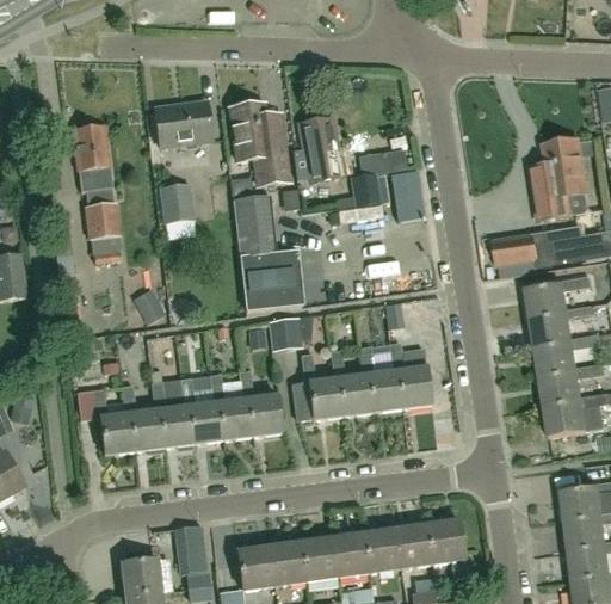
[(350,0),(362,16),(372,8),(366,0),(350,0)]
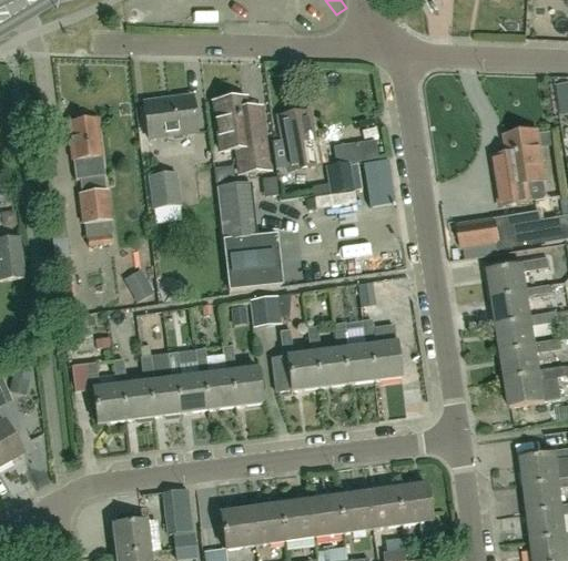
[(149,135),(196,129),(192,92),(143,99),(149,135)]
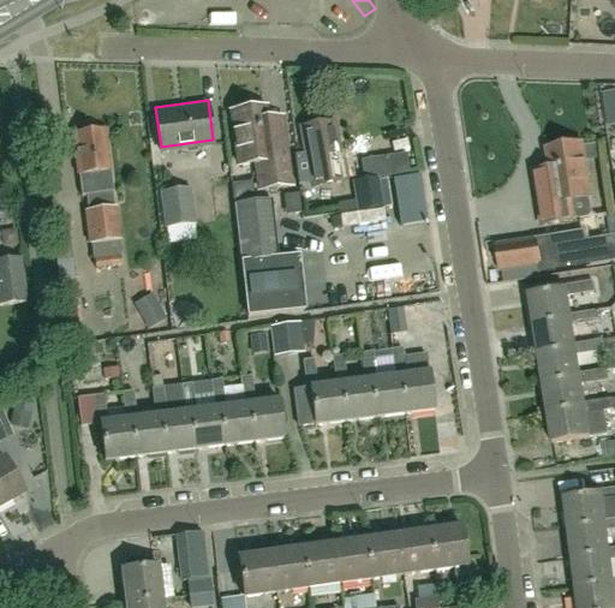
[(266,105),(232,108),(239,161),(256,159),(260,185),(290,182),(281,114),(267,115),(266,105)]
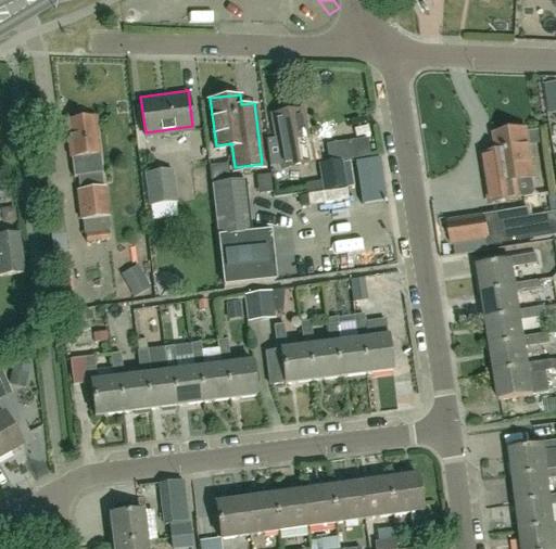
[(297,145),(308,143),(301,105),(273,111),(282,160),(299,156),(297,145)]
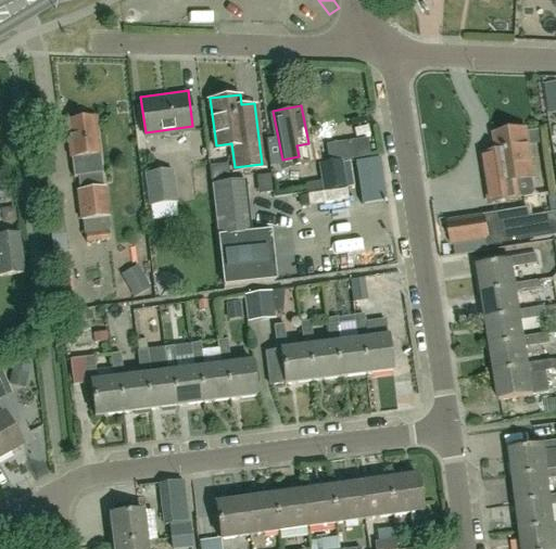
[(101,168),(99,150),(95,114),(66,118),(72,154),(73,154),(76,171),(101,168)]
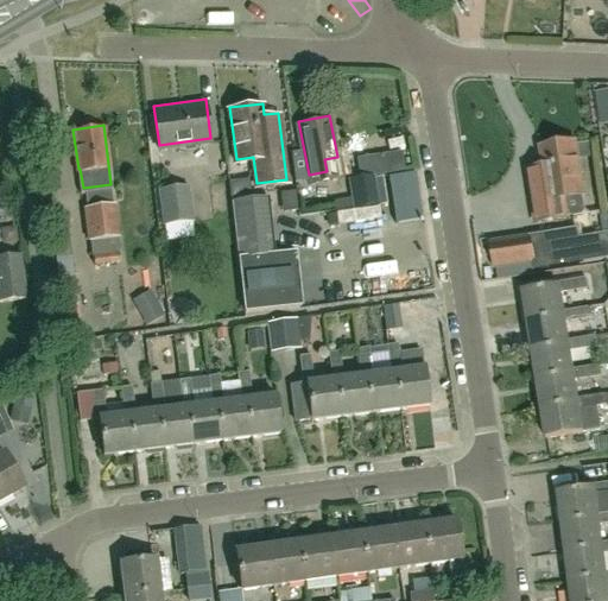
[(584,206),(582,190),(574,138),(540,144),(546,187),(531,190),(536,219),(582,210),(584,206)]
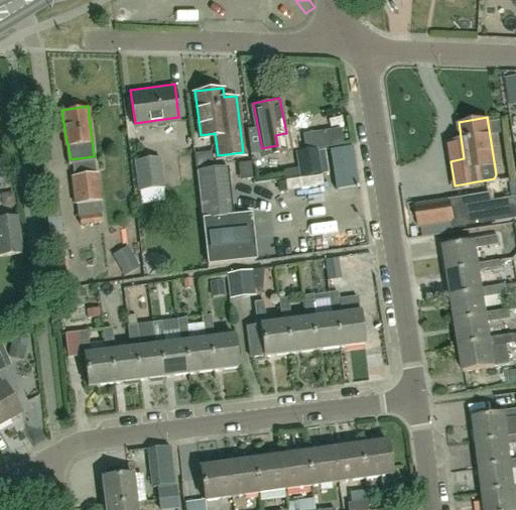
[(330,125),(302,129),(304,144),(332,141),(330,125)]
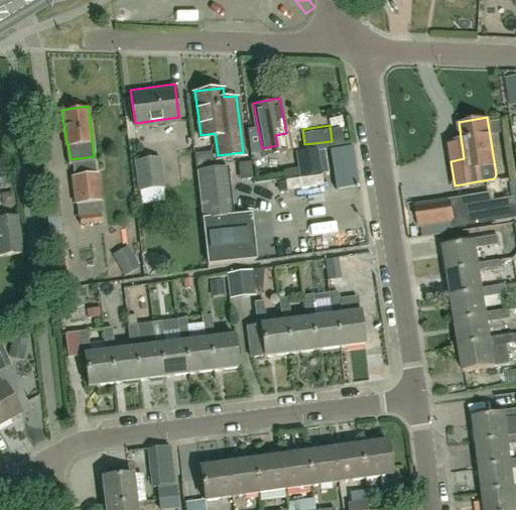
[(300,172),(320,169),(316,145),(296,149),(300,172)]
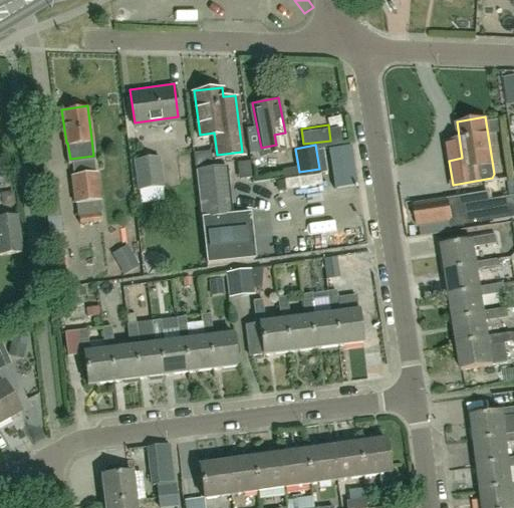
[(138,187),(164,183),(160,153),(134,156),(138,187)]
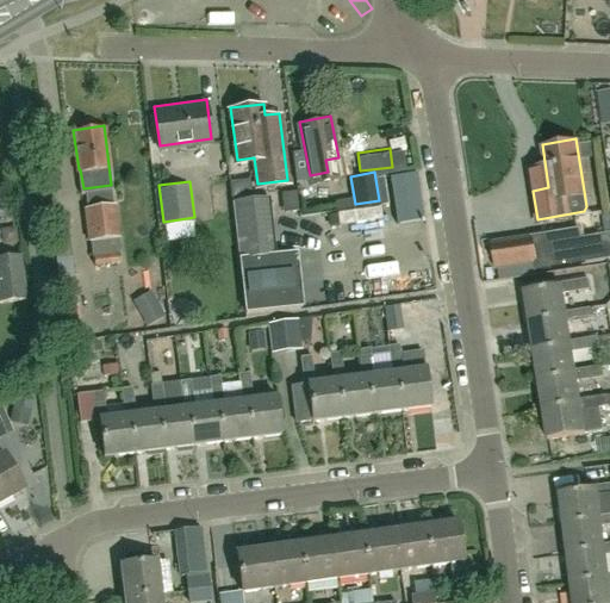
[(322,287),(302,291),(297,249),(275,252),(269,194),(234,199),(246,309),(303,303),(303,302),(323,298),(322,287)]
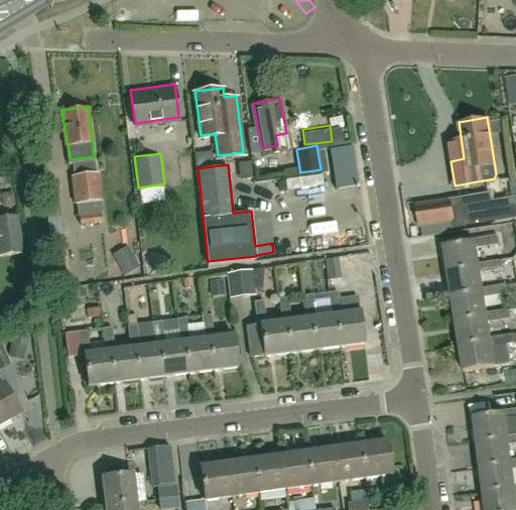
[(75,201),(76,201),(78,211),(102,208),(101,198),(98,169),(72,172),(75,201)]
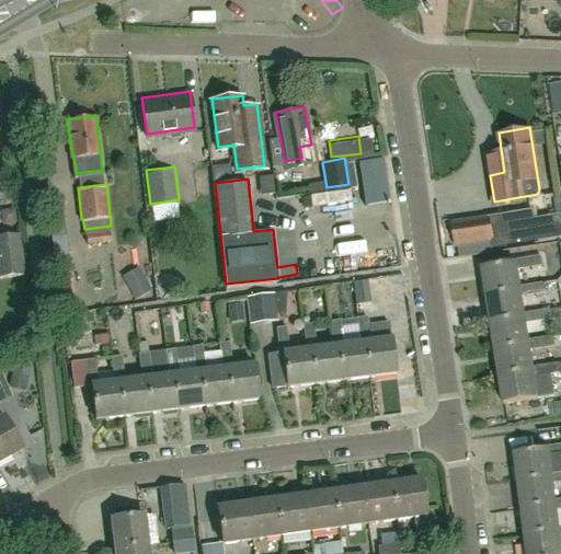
[(281,192),(281,205),(311,204),(311,191),(281,192)]
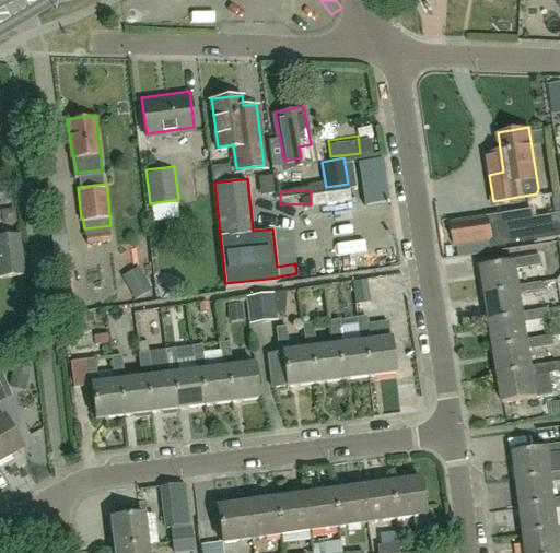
[(537,224),(549,223),(547,207),(535,208),(537,224)]
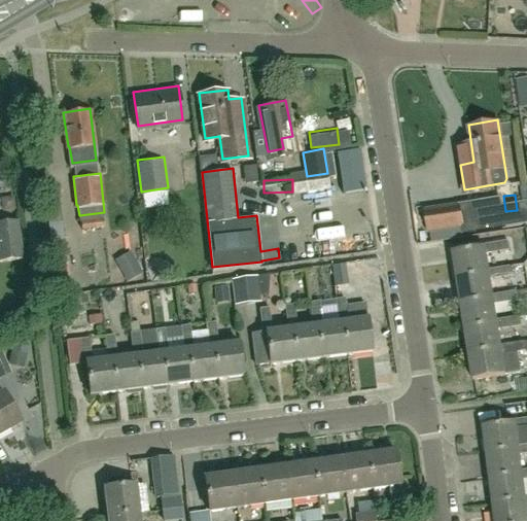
[(503,208),(460,214),(458,202),(425,207),(430,235),(505,222),(503,208)]
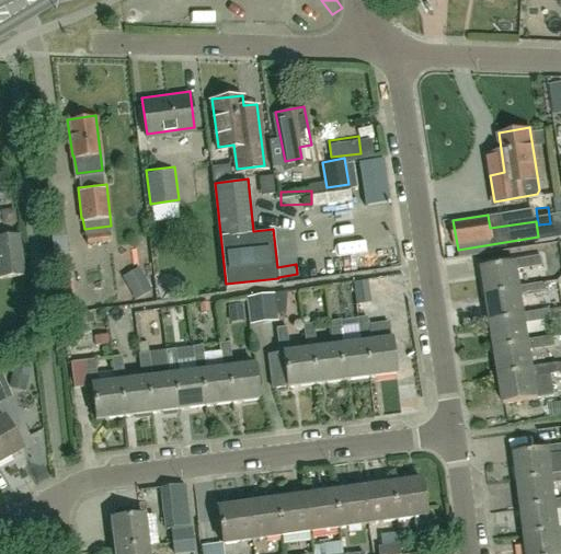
[(0,273),(23,270),(19,231),(0,232),(0,273)]
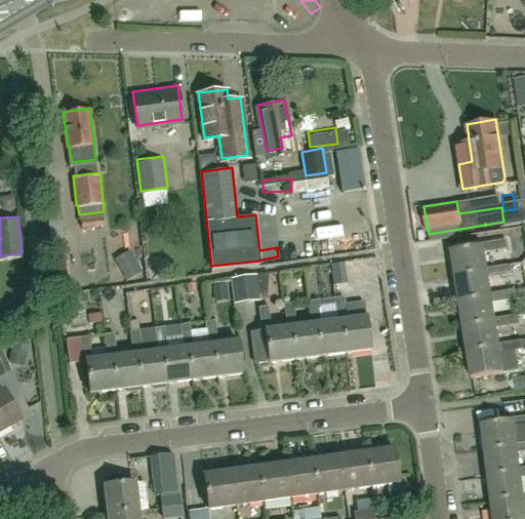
[(454,270),(486,264),(484,248),(508,245),(506,236),(482,239),(483,243),(451,248),(454,270)]
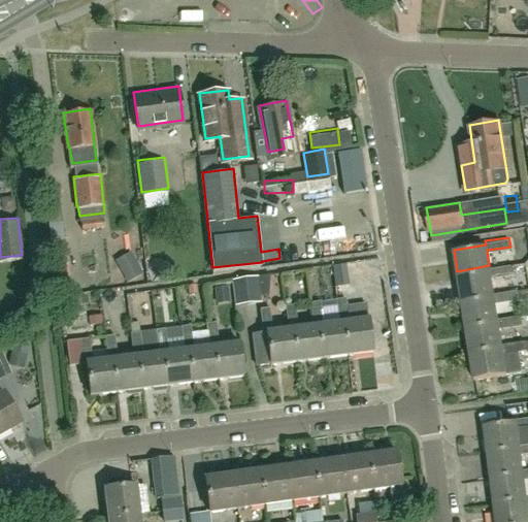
[(114,256),(127,279),(143,269),(131,248),(114,256)]
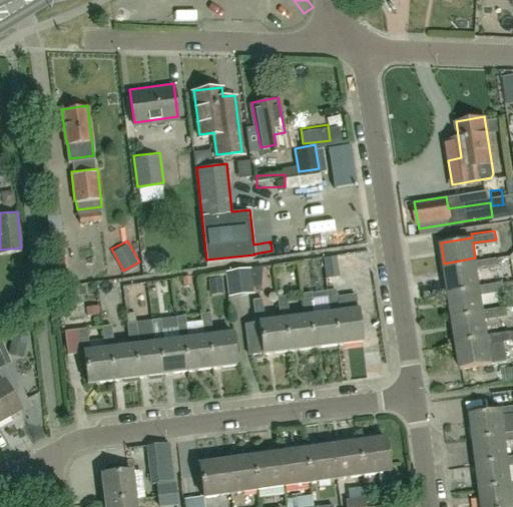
[(55,245),(59,282),(69,280),(65,244),(55,245)]
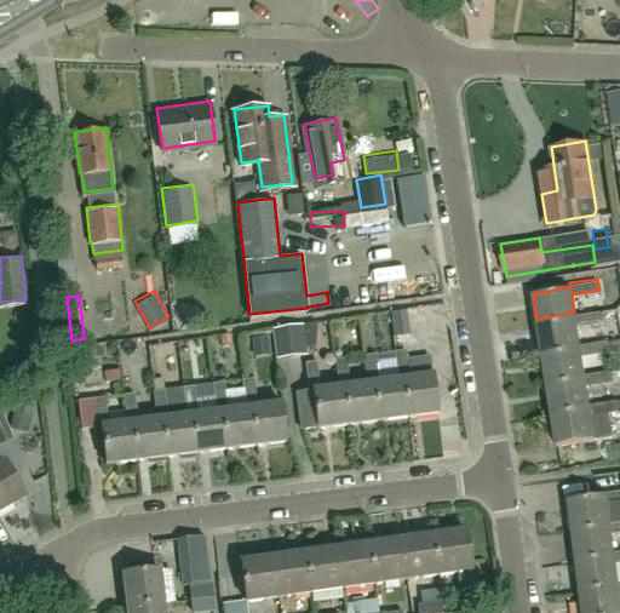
[(442,298),(426,302),(430,320),(447,316),(442,298)]
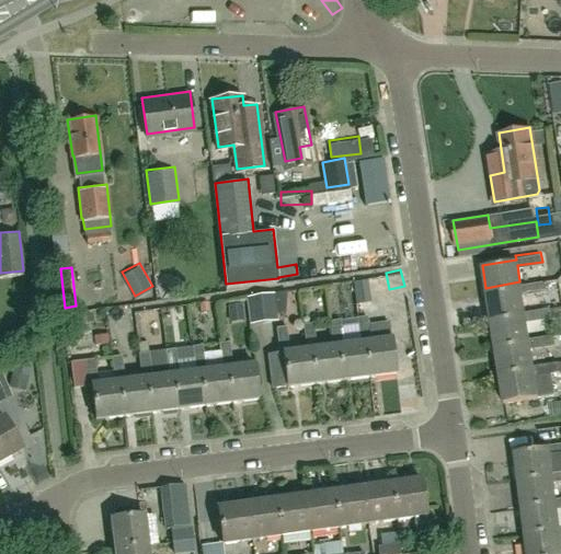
[(519,281),(485,288),(490,315),(524,309),(522,291),(546,287),(545,277),(519,281)]
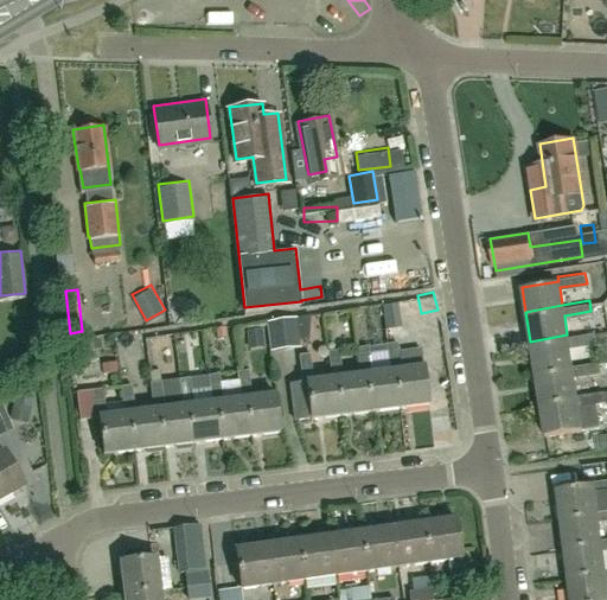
[(383,311),(387,340),(390,368),(395,366),(400,404),(429,401),(425,363),(401,366),(397,339),(404,338),(401,310),(383,311)]
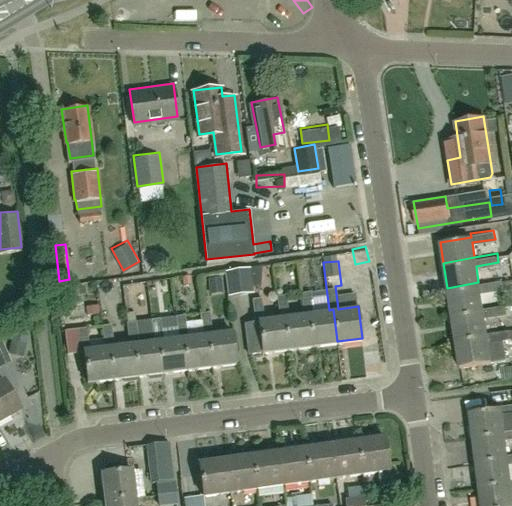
[(261,262),(250,264),(250,263),(224,267),(228,292),(253,289),(253,282),(260,281),(261,262)]
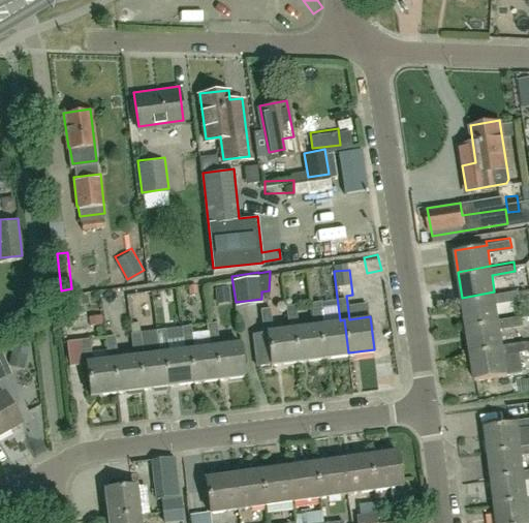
[(518,287),(494,291),(462,298),(465,322),(498,316),(496,301),(528,295),(528,286),(518,289),(518,287)]
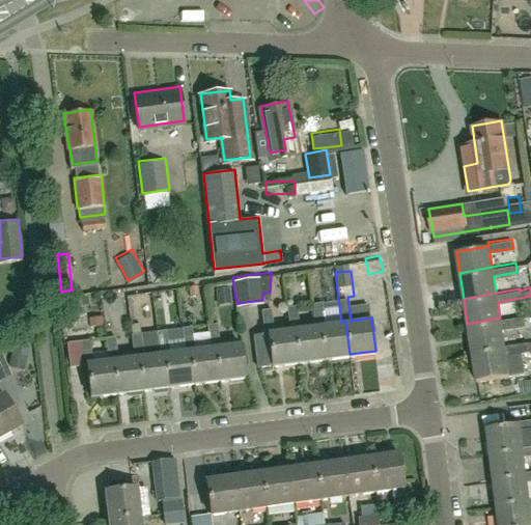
[(319,324),(324,357),(350,354),(345,321),(341,322),(325,324),(322,300),(312,301),(315,325),(319,324)]
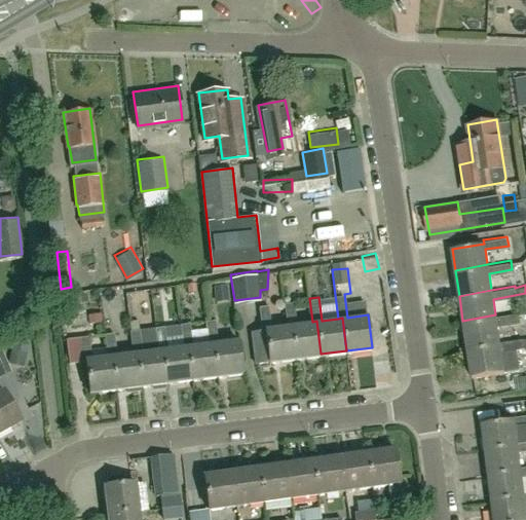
[(291,324),(296,358),(321,354),(316,321),(312,322),(297,324),(294,300),(284,302),(288,325),(291,324)]
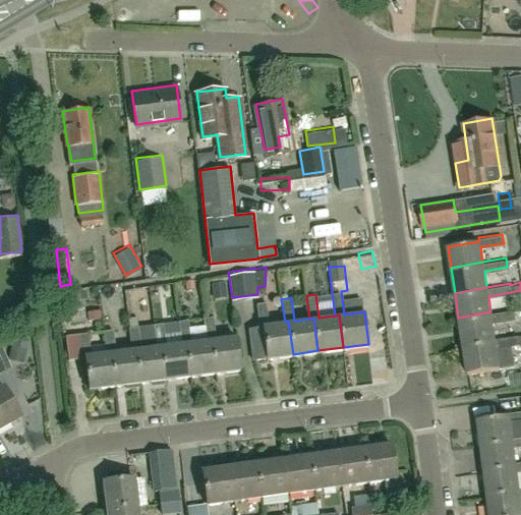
[(288,321),(285,322),(269,323),(266,300),(256,302),(259,324),(248,326),(252,357),(267,356),(267,357),(293,354),(288,321)]
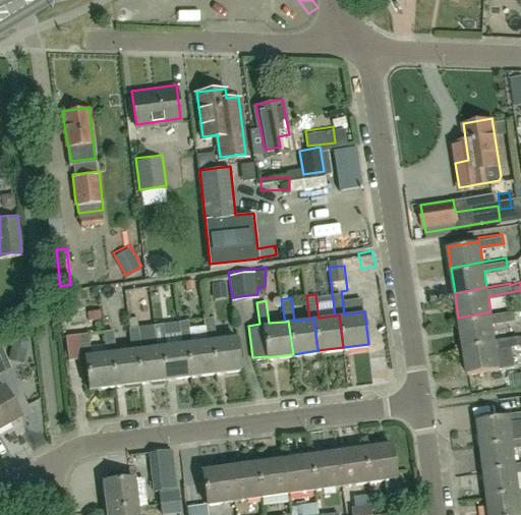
[(67,321),(84,319),(83,305),(66,307),(67,321)]
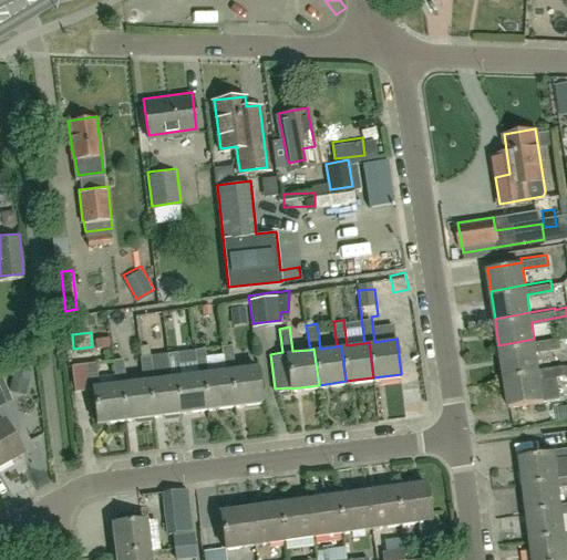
[(95,344),(110,343),(109,333),(94,334),(95,344)]
